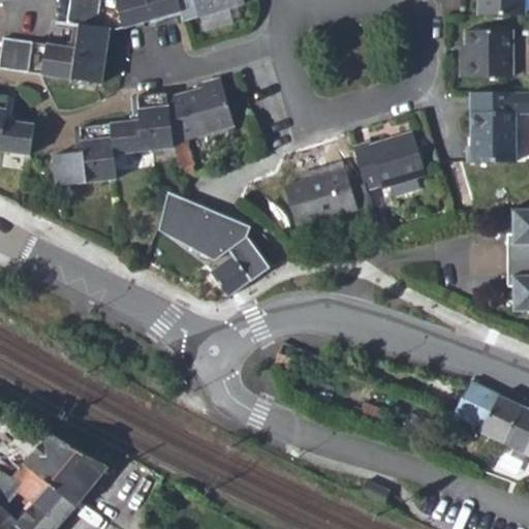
[(0,0),(0,152),(27,156),(31,125),(2,119),(5,96),(0,95),(0,0)]
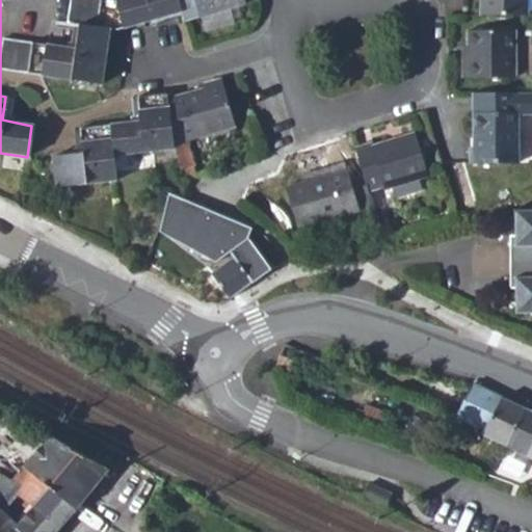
[(115,30),(179,12),(175,0),(69,0),(65,23),(77,24),(74,50),(0,38),(0,71),(99,84),(103,58),(107,29),(115,30)]
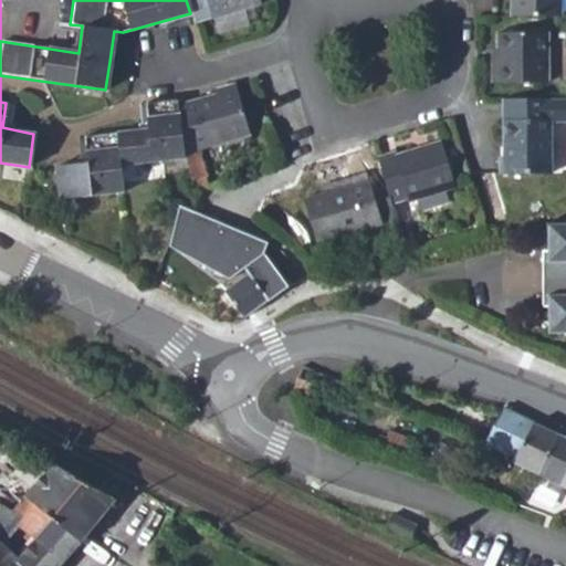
[(186,0),(190,13),(192,22),(258,3),(255,0),(186,0)]
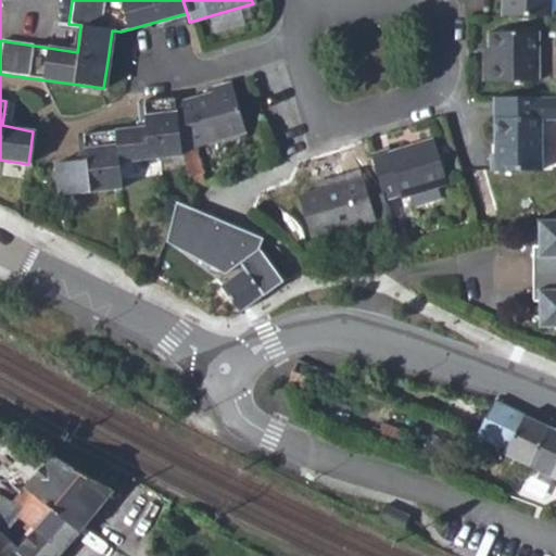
[(498,0),(500,17),(546,16),(546,0),(498,0)]
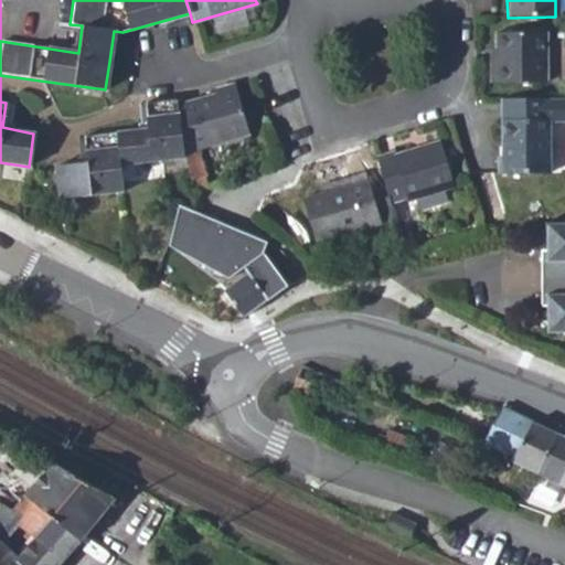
[(492,35),(492,52),(492,66),(486,67),(486,85),(544,86),(543,35),(492,35)]
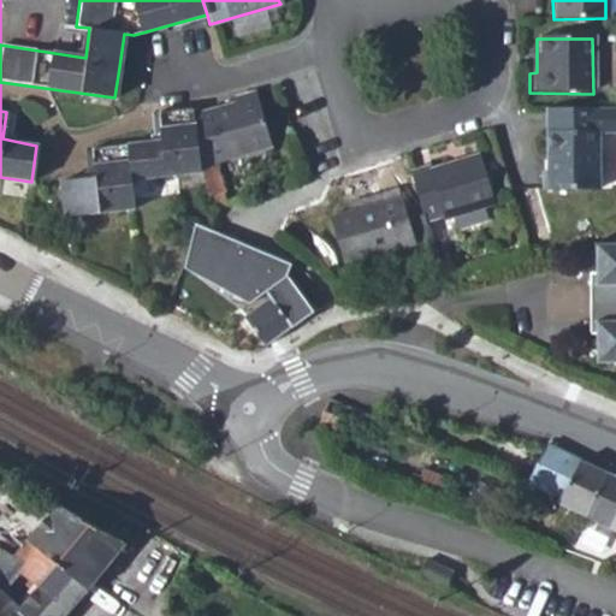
[(237,106),(193,117),(200,173),(207,199),(224,194),(215,163),(271,147),(256,94),(235,99),(237,106)]
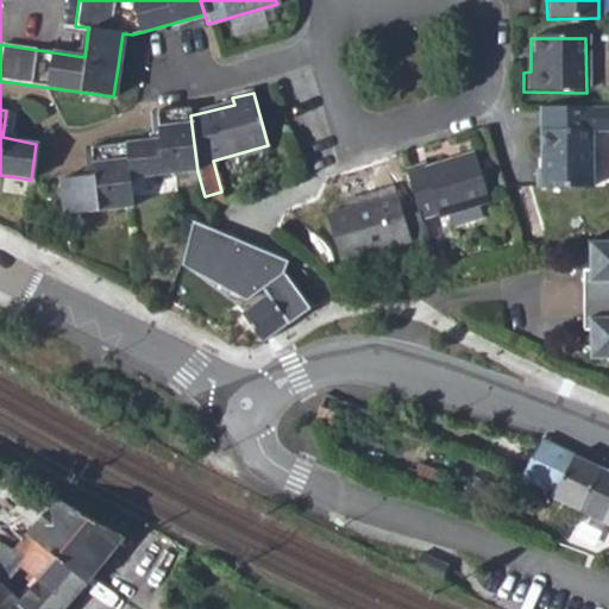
[(129,180),(198,171),(190,115),(189,107),(155,113),(156,139),(88,149),(90,176),(58,181),(61,215),(131,208),(129,180)]
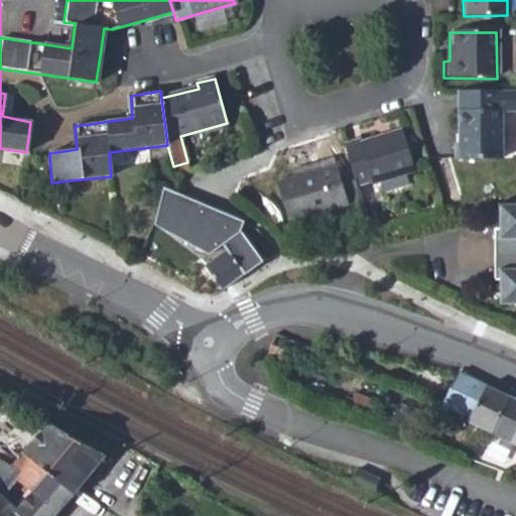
[(515,92),(500,93),(456,92),(455,146),(452,145),(452,162),(499,161),(499,113),(515,112),(515,92)]
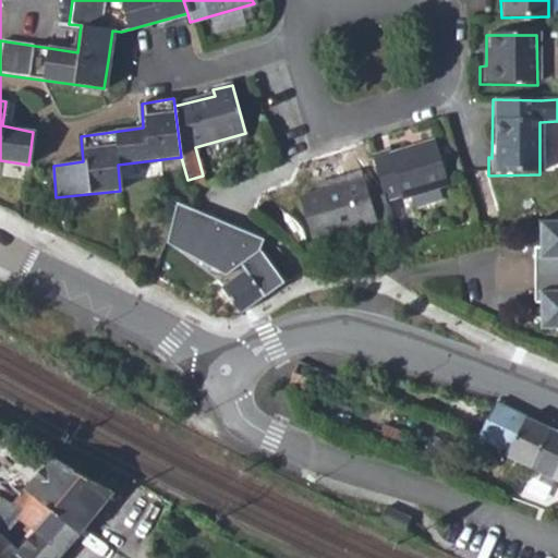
[(387,152),(371,157),(381,189),(385,201),(402,194),(403,198),(446,183),(431,141),(389,155),(387,152)]
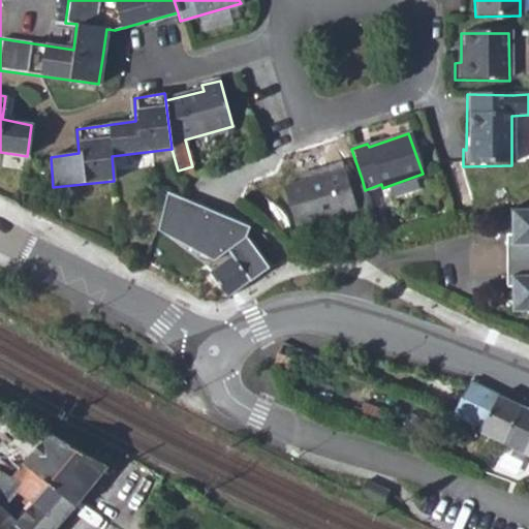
[(340,165),(324,172),(325,177),(300,186),(282,192),(297,232),(356,212),(352,200),(346,184),(340,165)]
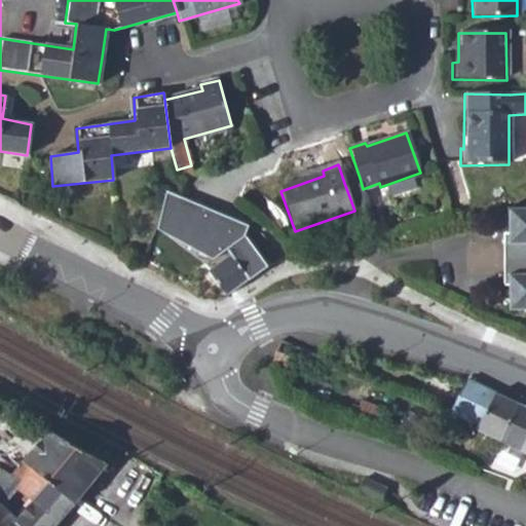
[(177,170),(179,179),(194,175),(191,165),(177,170)]
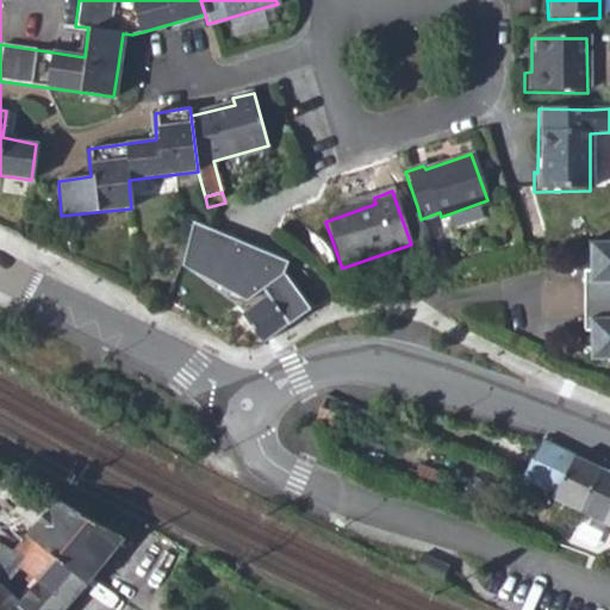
[(344,209),(346,215),(375,204),(374,198),(344,209)]
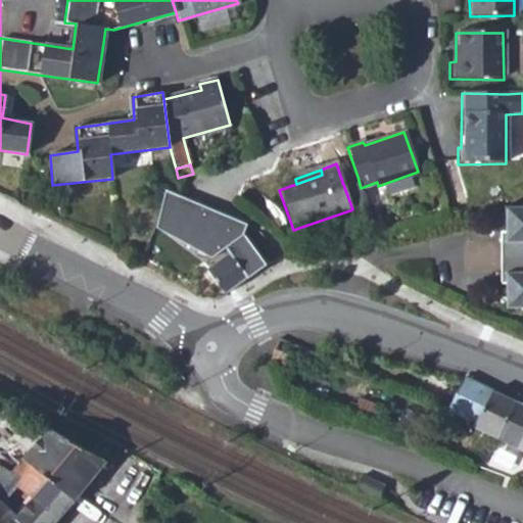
[(342,182),(348,198),(363,193),(361,188),(358,177),(342,182)]
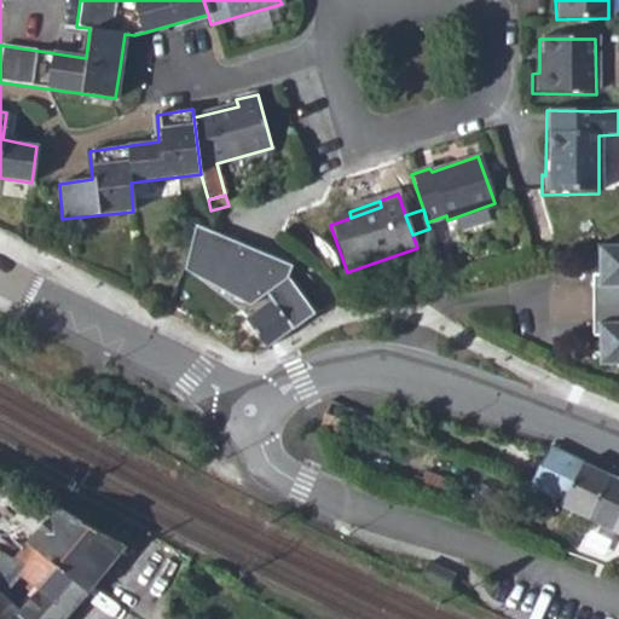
[(253,302),(290,276),(295,264),(200,225),(189,267),(253,302)]
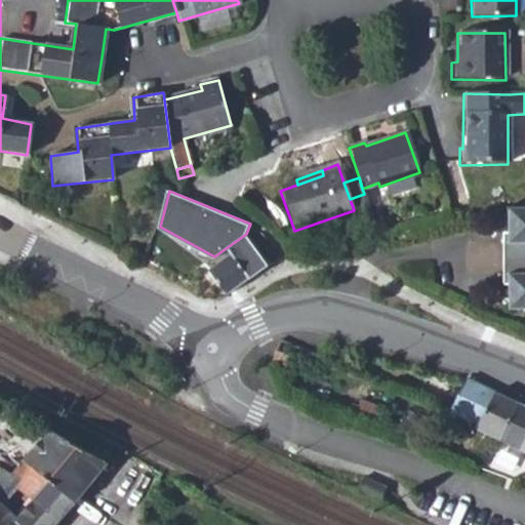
[(524,207),(506,208),(507,234),(507,244),(501,244),(501,260),(524,258),(524,207)]
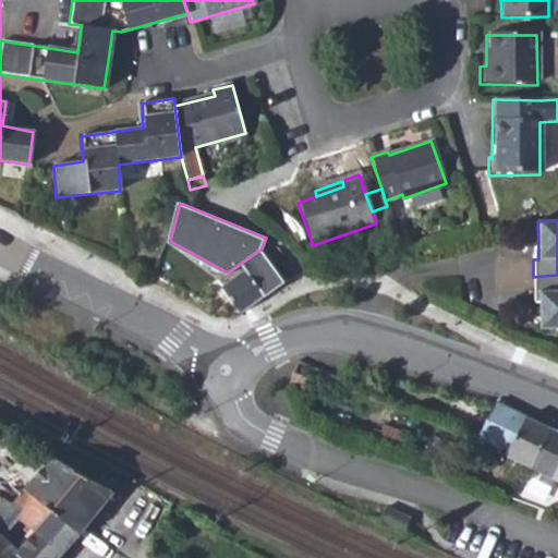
[(228,273),(219,280),(244,312),(287,280),(262,249),(228,273)]
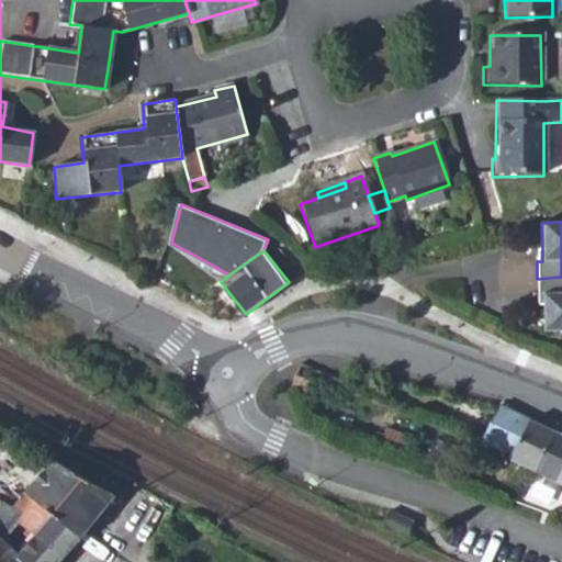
[(561,277),(537,279),(538,295),(543,295),(543,306),(544,334),(561,333),(561,277)]
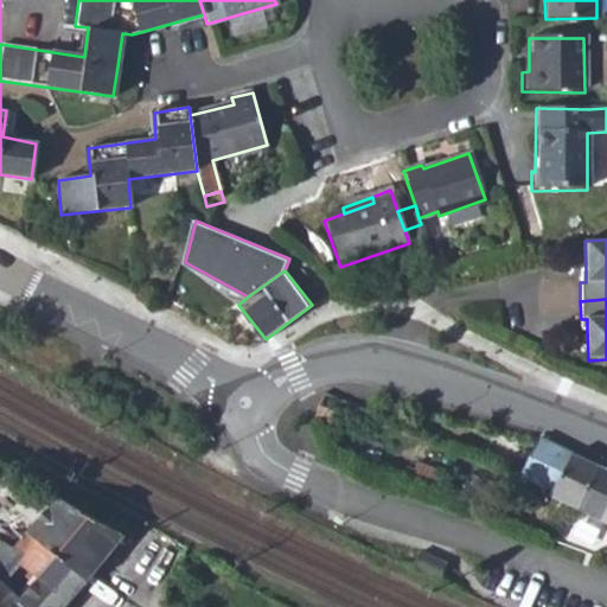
[(334,411),(319,408),(320,413),(319,420),(319,426),(333,427),(334,411)]
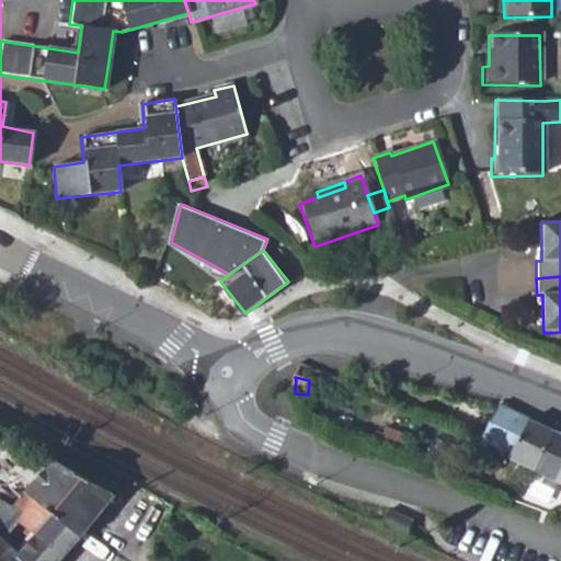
[(510,460),(534,471),(553,431),(501,405),(483,442),(501,449),(512,455),(510,460)]
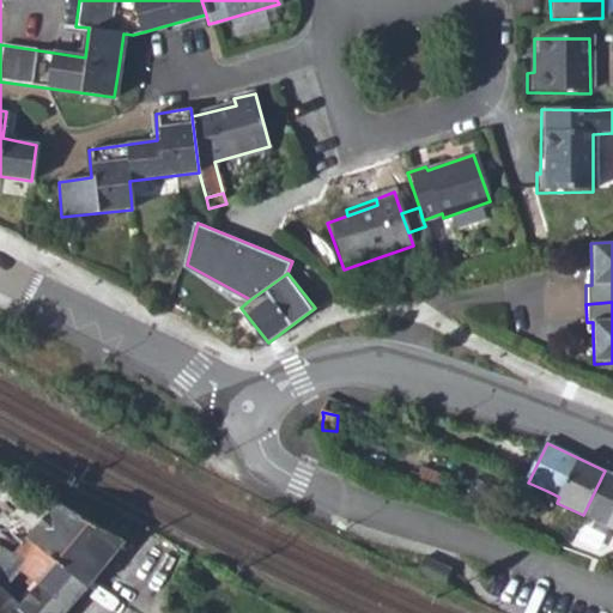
[(583,515),(608,527),(612,516),(612,474),(605,471),(583,515)]
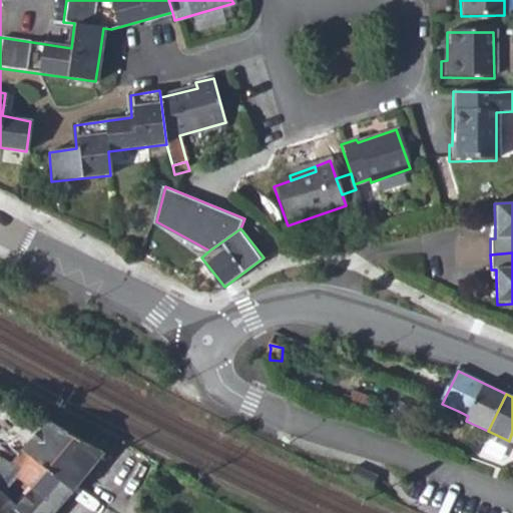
[(462,424),(458,411),(445,415),(449,427),(462,424)]
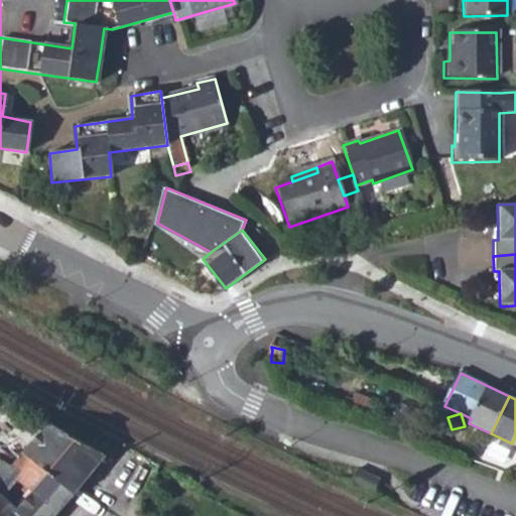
[(47,421),(11,464),(19,470),(30,458),(73,491),(87,475),(105,454),(63,430),(47,421)]
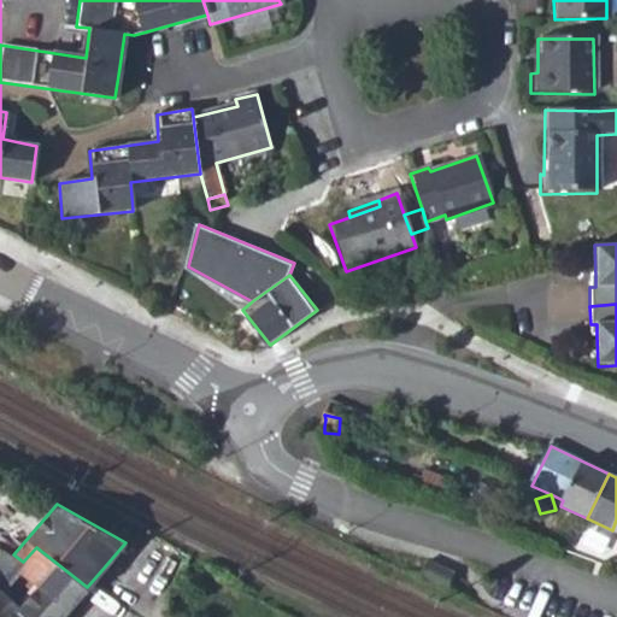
[(0,616),(36,616),(22,604),(6,591),(12,580),(18,570),(23,562),(13,554),(0,546),(0,616)]
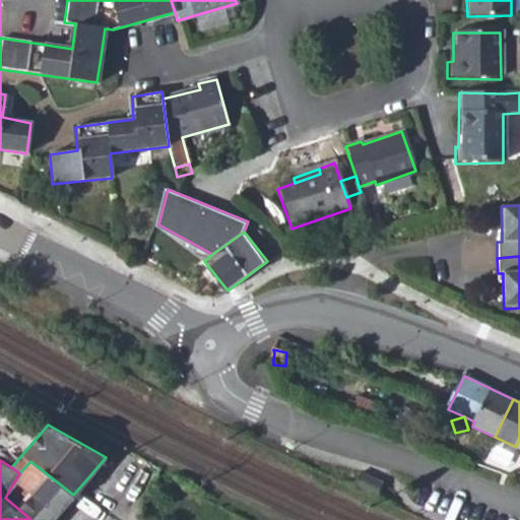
[(35,486),(18,509),(30,519),(51,519),(73,495),(30,461),(19,473),(15,480),(22,485),(29,481),(35,486)]
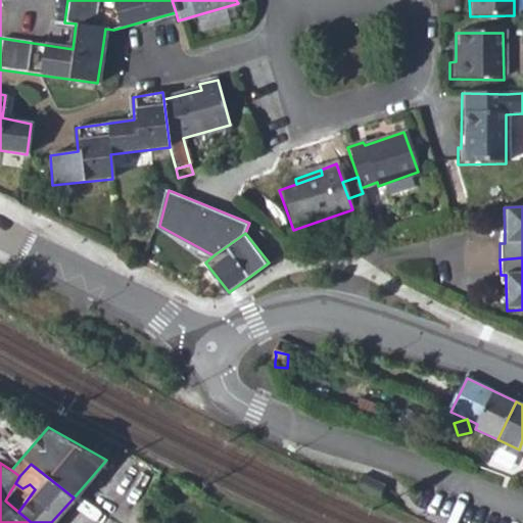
[(15,483),(10,491),(5,501),(18,512),(35,489),(30,484),(22,488),(15,483)]
